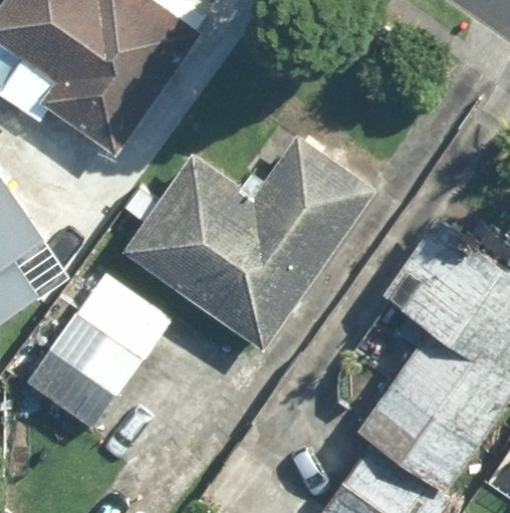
[(117,155),(200,32),(195,28),(210,5),(203,0),(0,0),(0,41),(5,45),(0,52),(0,96),(38,122),(48,108),(117,155)]
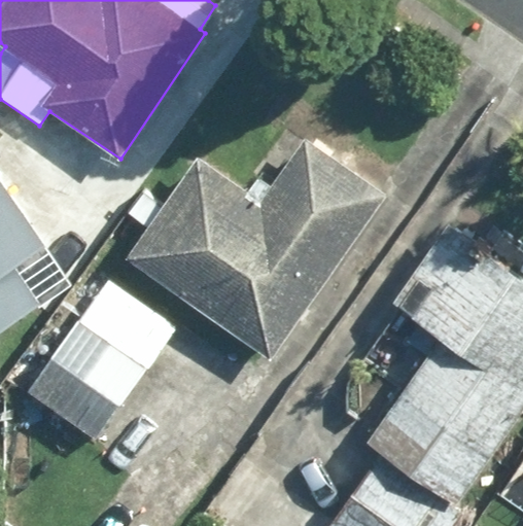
[(259,205),(194,160),(126,258),(272,357),(385,193),(306,138),(259,205)]
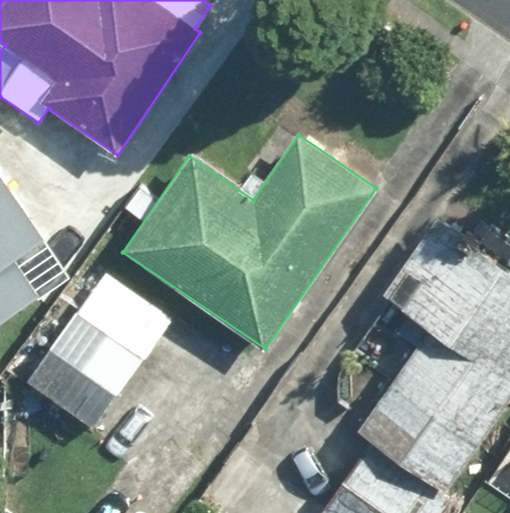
[(0,317),(36,293),(10,256),(35,238),(0,188),(0,317)]
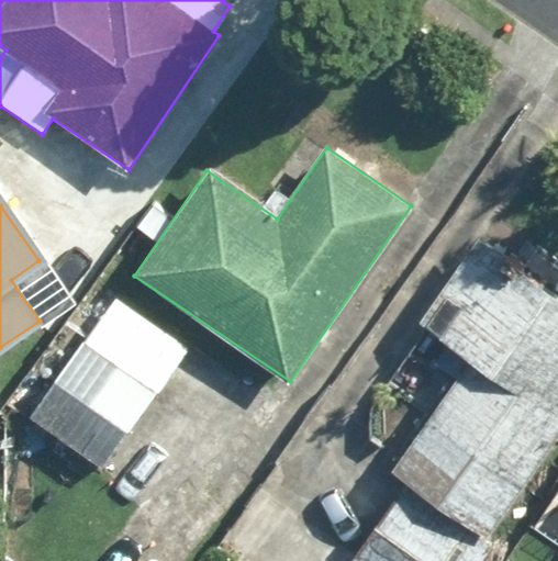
[(419,318),(465,349),(381,475),(398,486),(348,560),(483,560),(498,539),(489,533),(557,427),(557,295),(471,238),(419,318)]
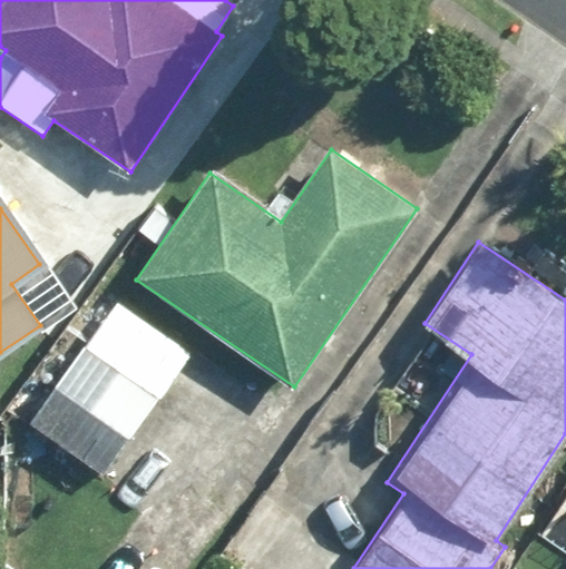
[(189,353),(116,301),(29,423),(104,476),(189,353)]
